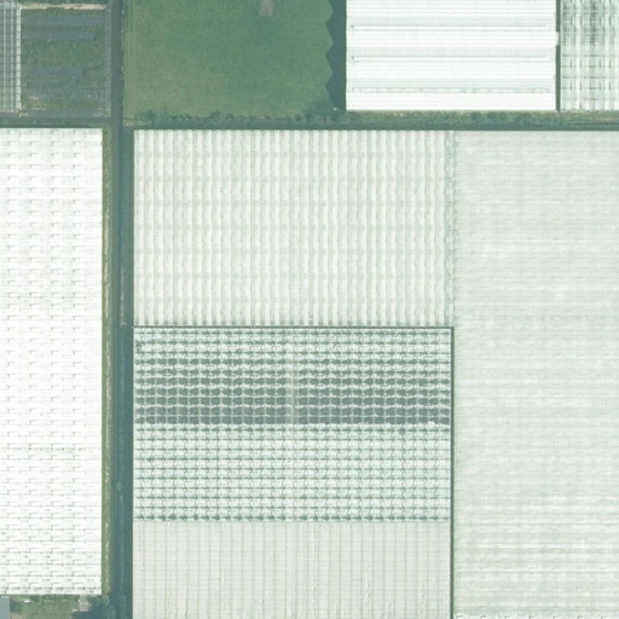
[(0,0),(0,111),(18,111),(18,0),(0,0)]
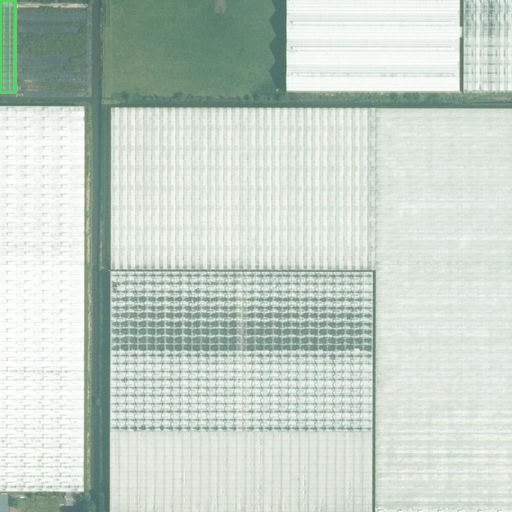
[(287,0),(287,93),(460,93),(460,0),(287,0)]
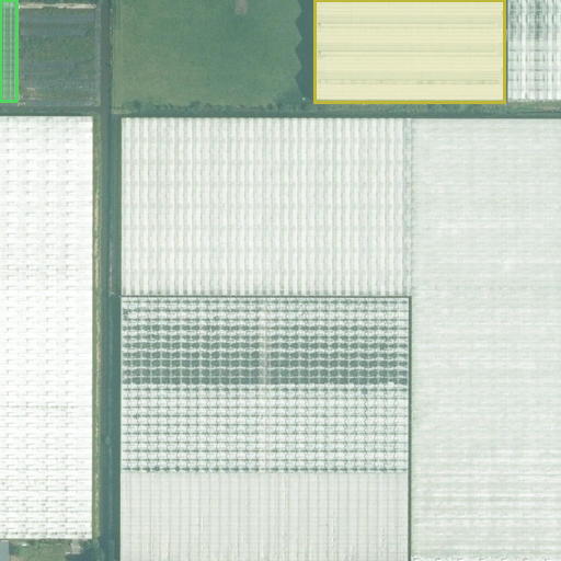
[(560,0),(507,0),(507,103),(514,103),(560,103),(560,0)]
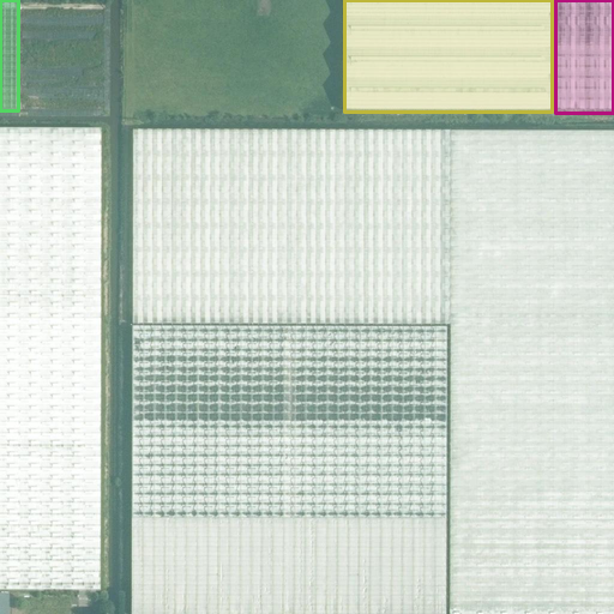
[(0,590),(98,593),(100,130),(0,130),(0,590)]
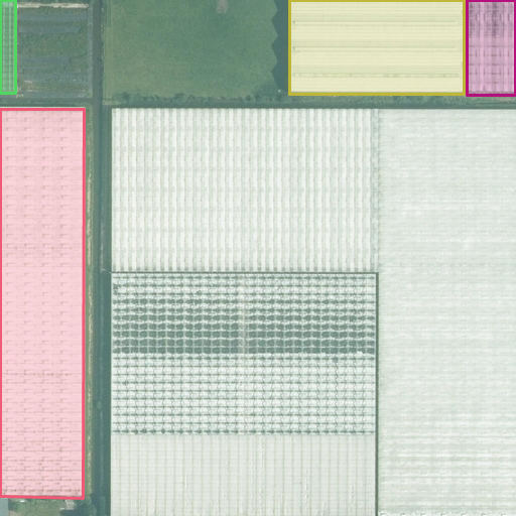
[(379,273),(378,515),(515,515),(515,111),(112,111),(112,273),(379,273)]
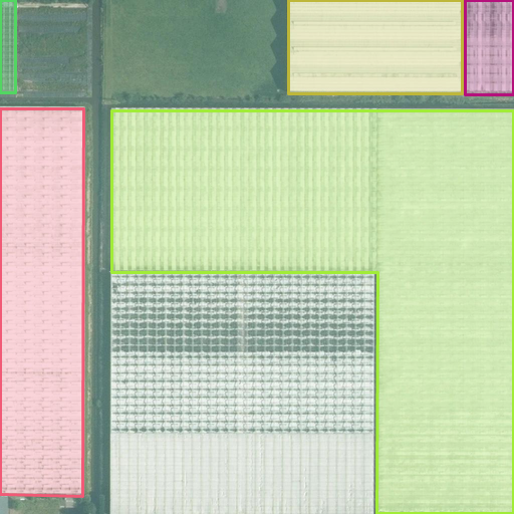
[(110,513),(373,513),(374,275),(111,274),(110,513)]
